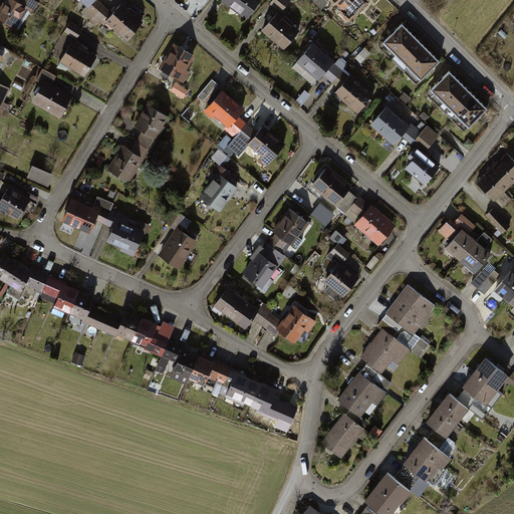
[(14,0),(4,0),(0,8),(0,18),(18,29),(30,8),(35,11),(40,2),(36,0),(21,0),(20,3),(14,0)]
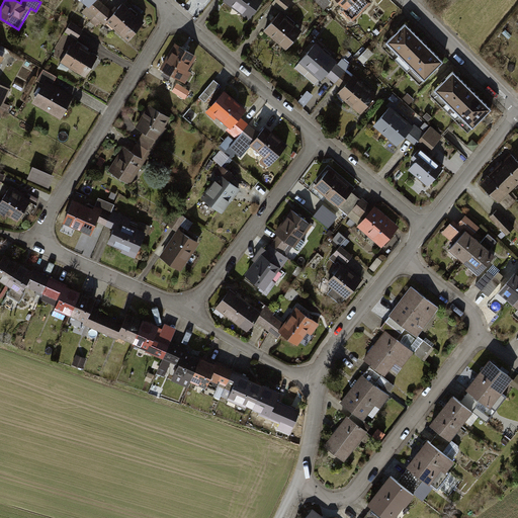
[(114,14),(98,0),(93,0),(90,5),(86,8),(105,24),(108,20),(114,14)]
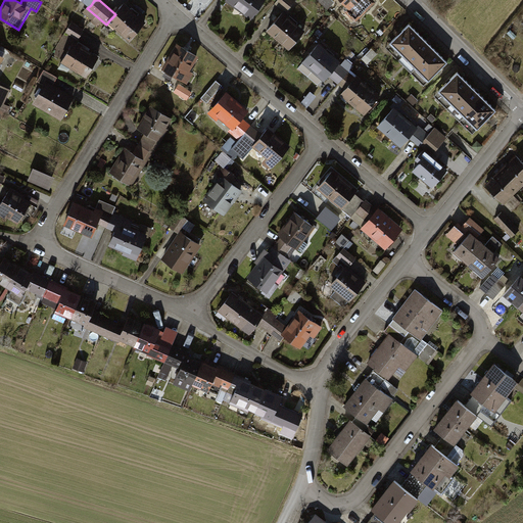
[(233,0),(232,3),(254,18),(266,0),(233,0)]
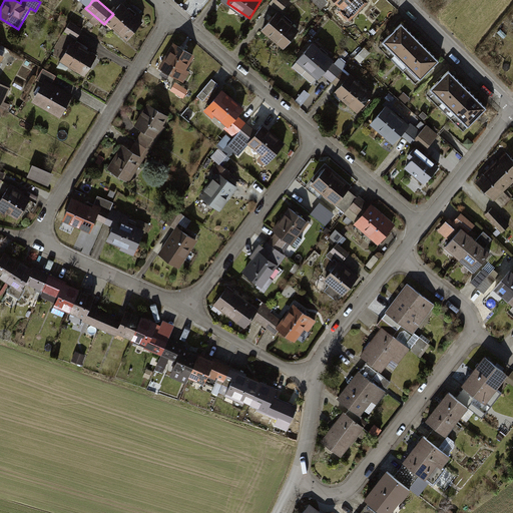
[(283,11),(292,0),(275,0),(273,3),(283,11)]
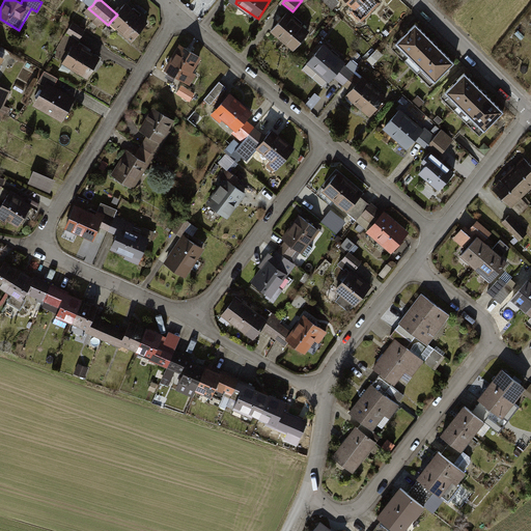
[(324,0),(333,9),(342,1),(340,0),(324,0)]
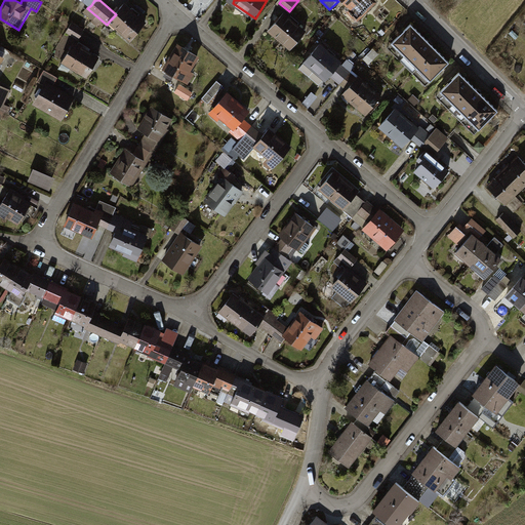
[(381,2),(378,0),(342,0),(363,19),(381,2)]
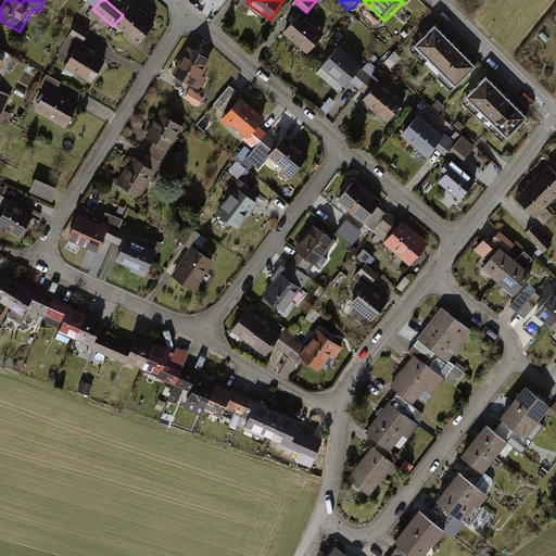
[(123,15),(116,22),(139,42),(154,25),(131,4),(123,15)]
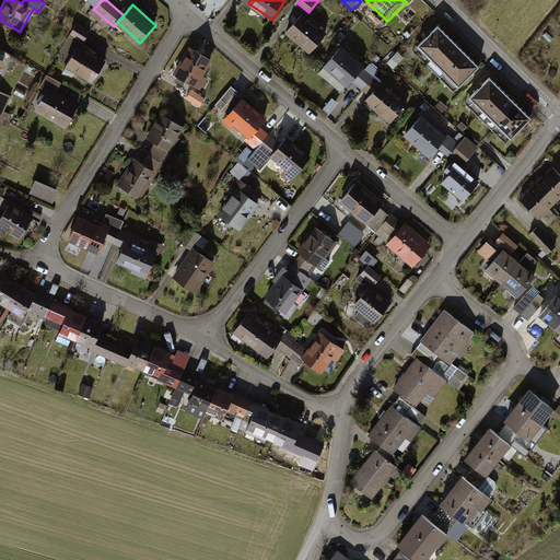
[(307,15),(290,35),(312,54),(329,34),(307,15)]
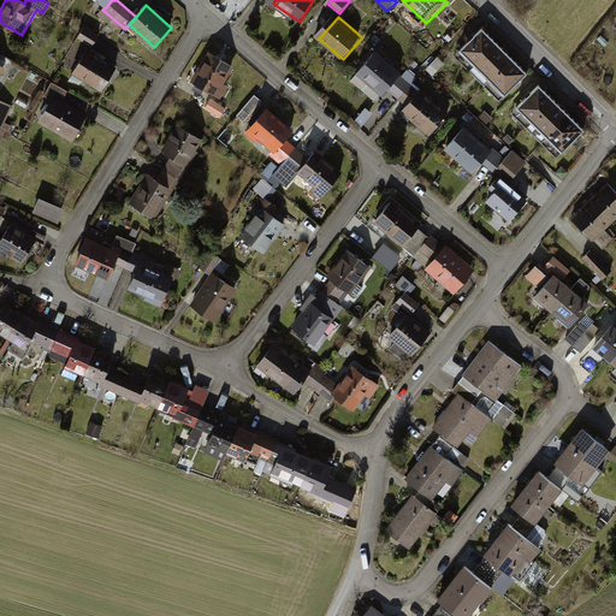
[(88,25),(80,36),(94,47),(101,36),(88,25)]
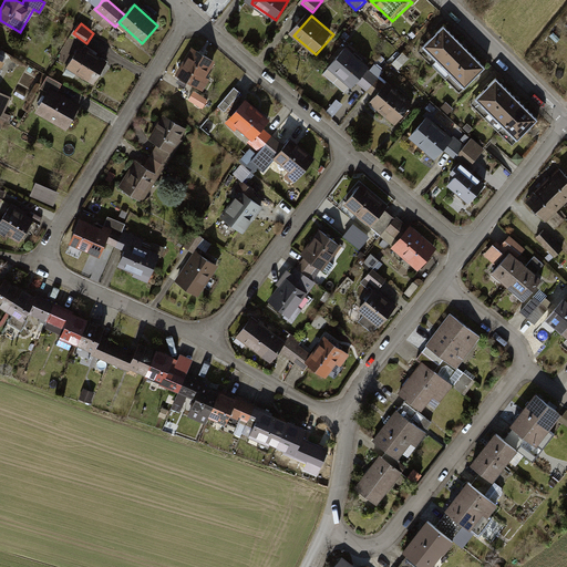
[(461,42),(446,28),(422,52),(436,66),(461,42)]
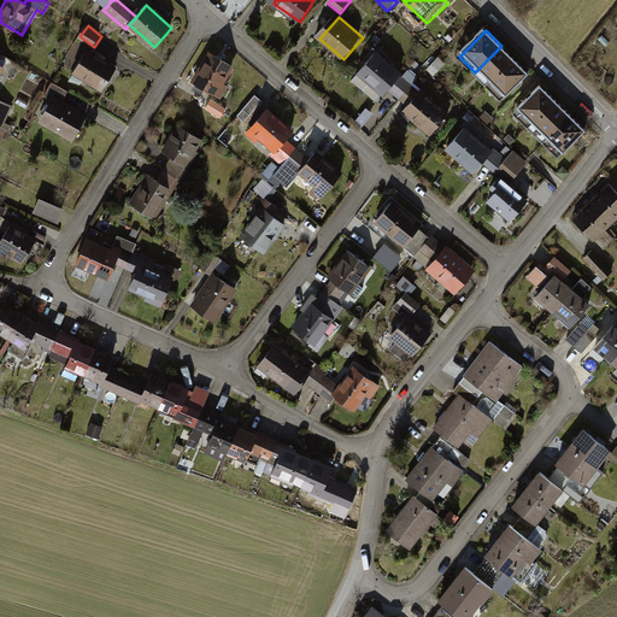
[(517,60),(501,46),(475,72),(491,87),(517,60)]
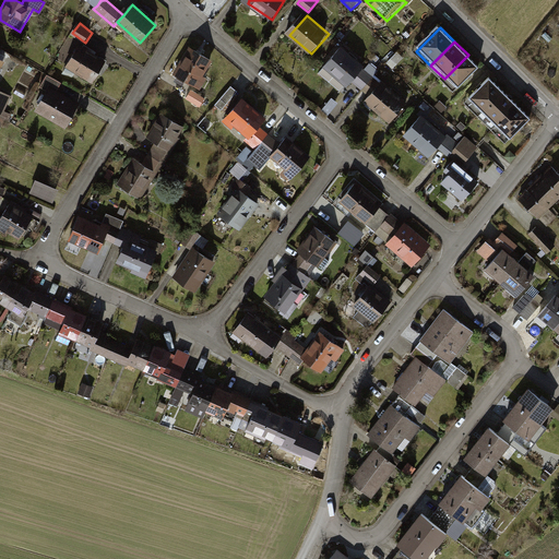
[(64,44),(61,56),(70,58),(73,46),(64,44)]
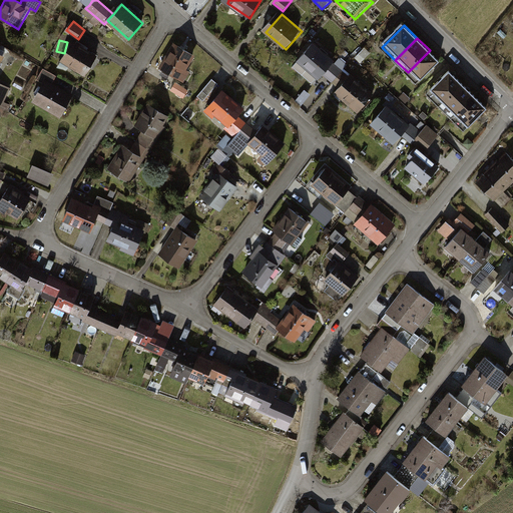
[(176,44),(161,67),(179,78),(193,56),(176,44)]
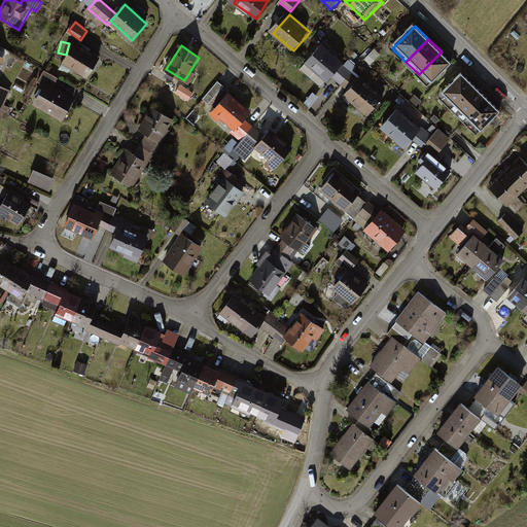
[(75,46),(64,64),(88,79),(99,62),(75,46)]
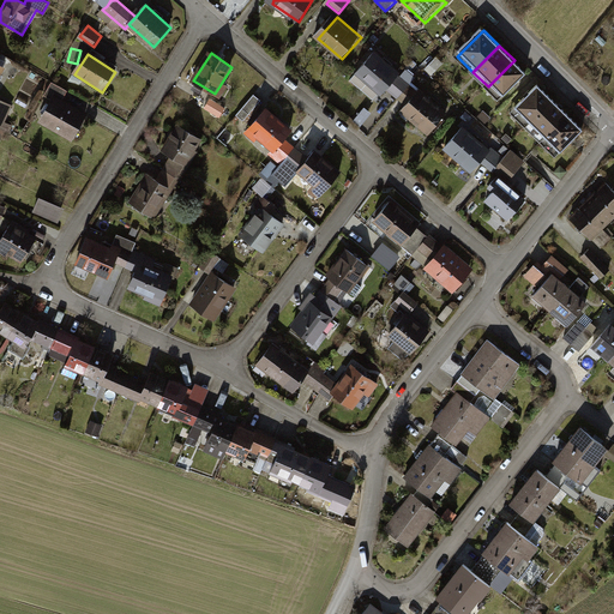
[(375,59),(360,78),(385,97),(401,78),(375,59)]
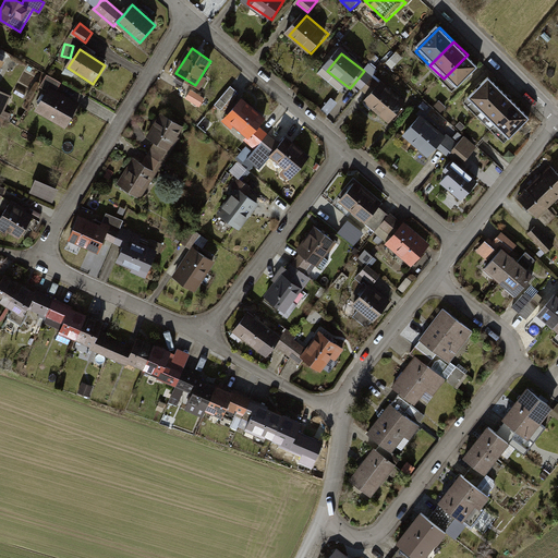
[(482,69),(468,55),(444,79),(458,93),(482,69)]
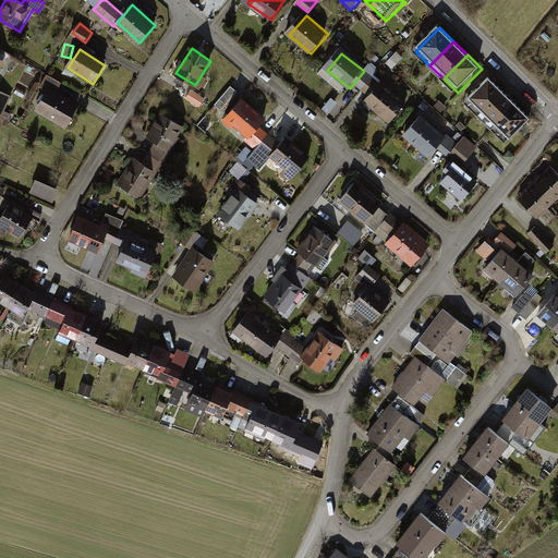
[(505,93),(490,79),(469,101),(483,114),(505,93)]
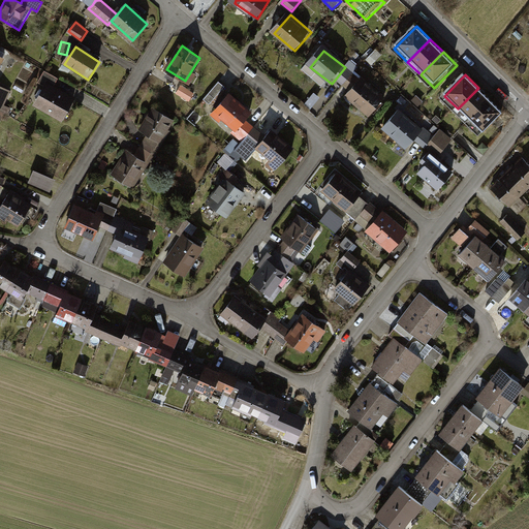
[(364,82),(350,98),(372,116),(385,98),(364,82)]
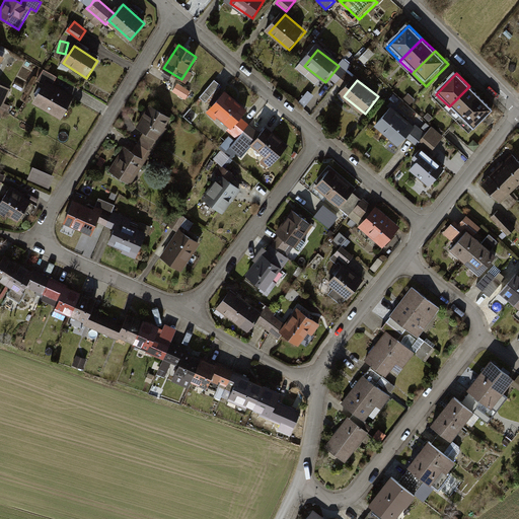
[(48,84),(35,102),(61,119),(73,100),(48,84)]
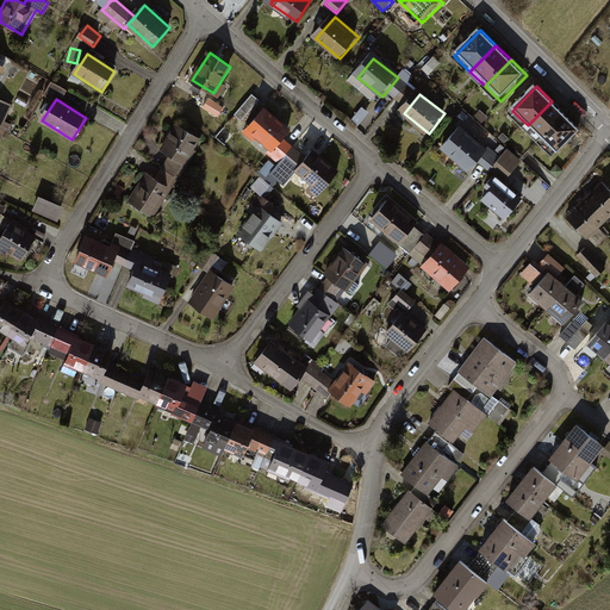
[(219,116),(224,107),(210,99),(205,106),(219,116)]
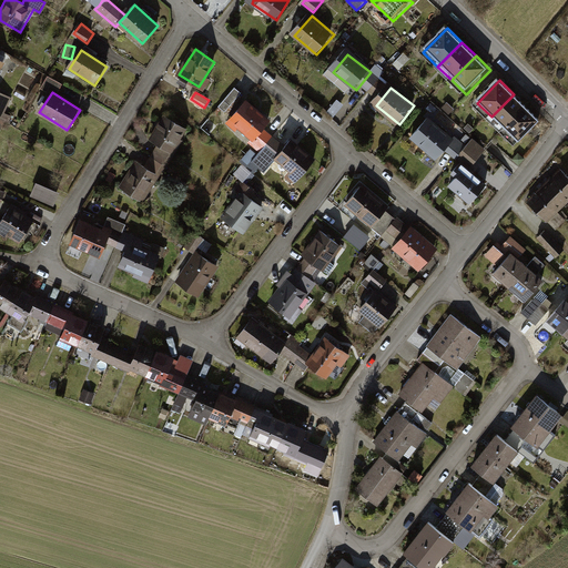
[(0,94),(0,121),(10,100),(0,94)]
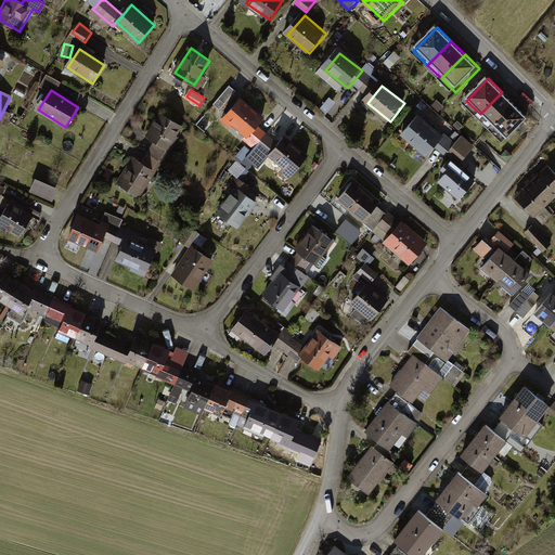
[(516,105),(502,92),(480,114),(494,128),(516,105)]
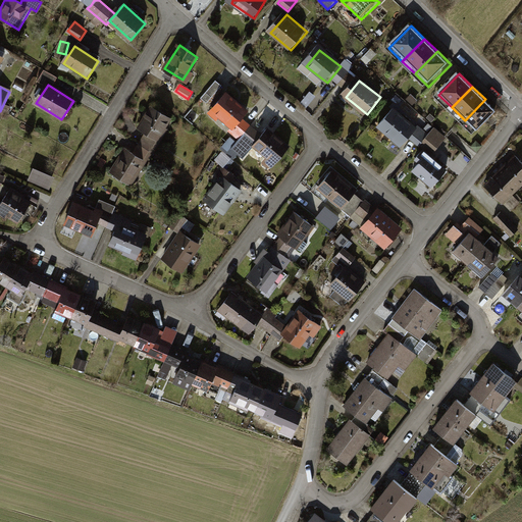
[(227,93),(211,110),(238,134),(247,124),(241,118),(248,111),(227,93)]
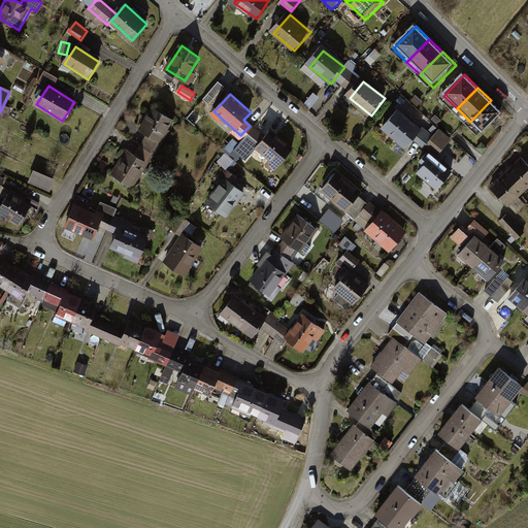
[(504,113),(491,100),(470,122),(484,134),(504,113)]
